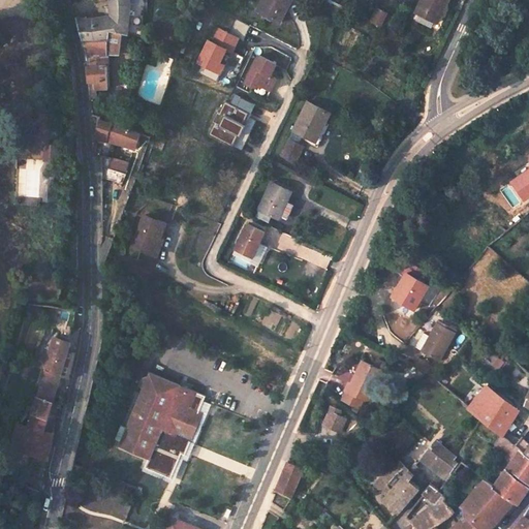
[(130,0),(110,0),(111,6),(113,5),(114,14),(111,16),(91,19),(78,19),(84,41),(85,41),(107,40),(110,30),(128,34),(131,3),(130,0)]
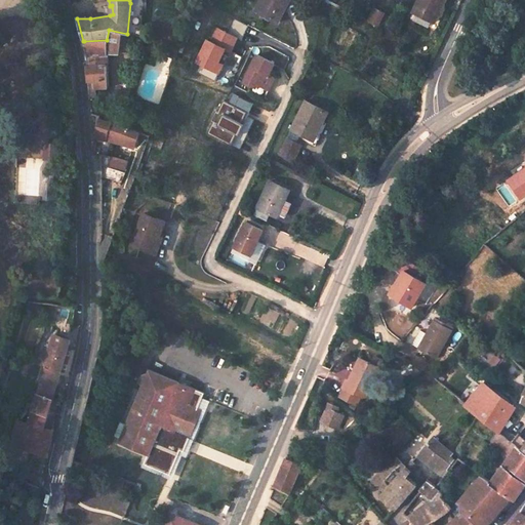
[(289,0),(259,0),(254,11),(278,23),(289,0)]
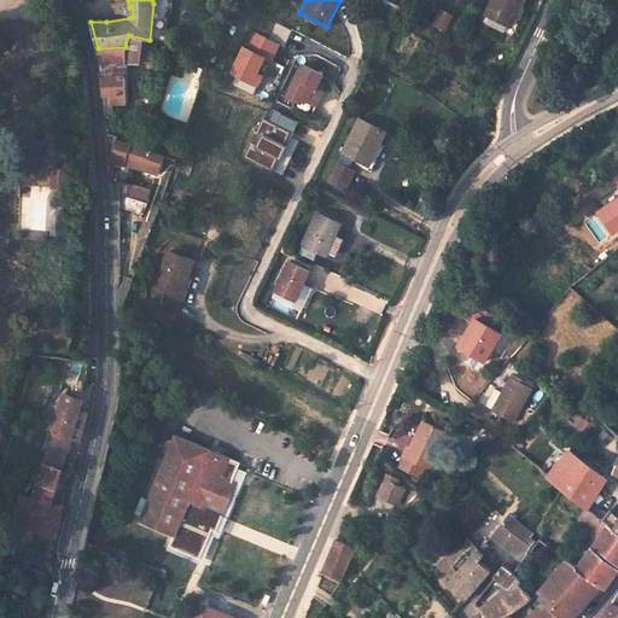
[(522,0),(493,0),(485,15),(489,16),(507,25),(509,27),(516,15),(513,13),(516,9),(518,10),(522,0)]
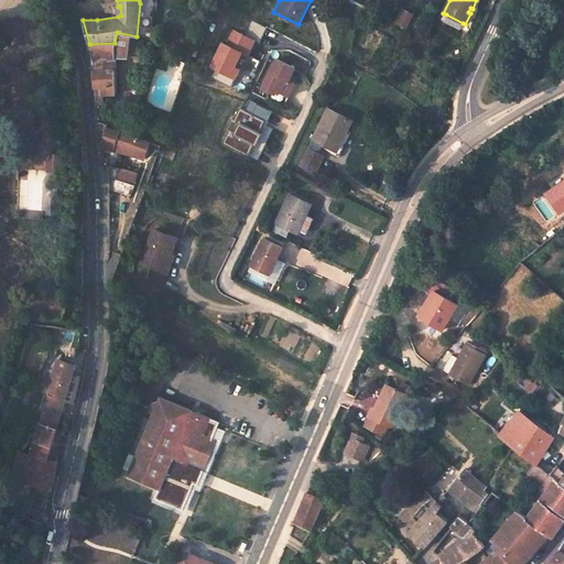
[(411,14),(401,9),(396,22),(404,26),(411,14)]
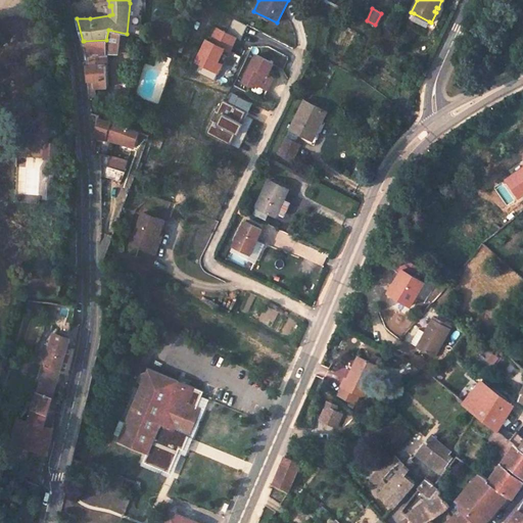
[(429,21),(414,13),(410,20),(426,28),(429,21)]
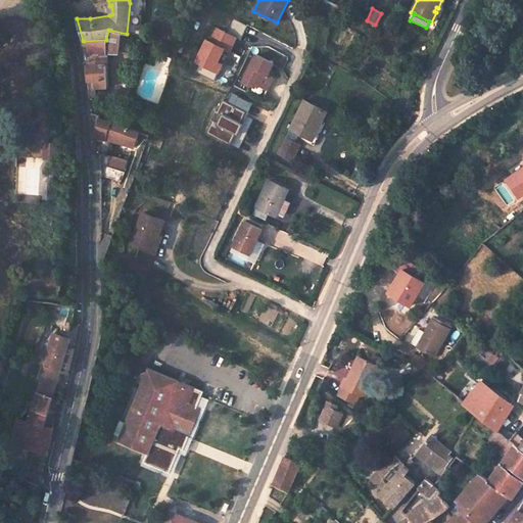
[(106,40),(84,41),(86,56),(86,66),(90,97),(96,97),(95,88),(108,88),(105,52),(117,53),(119,52),(126,53),(129,35),(108,30),(106,40)]
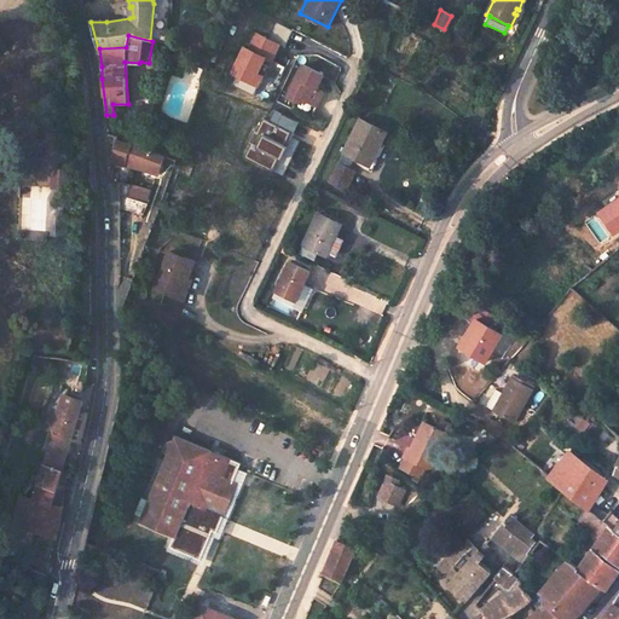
[(208,59),(200,56),(196,64),(204,68),(208,59)]
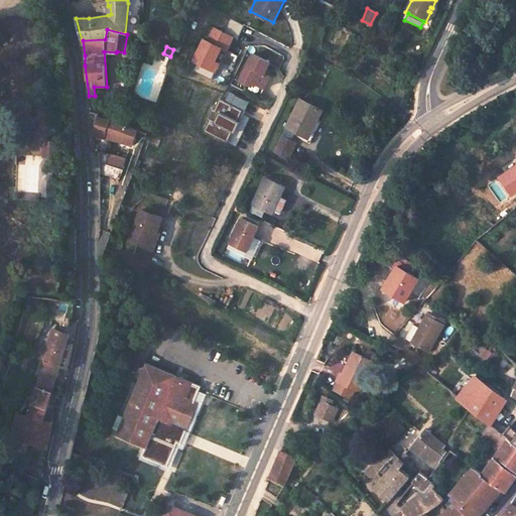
[(256,87),(268,63),(252,55),(245,70),(241,68),(233,83),(249,91),(252,85),(256,87)]
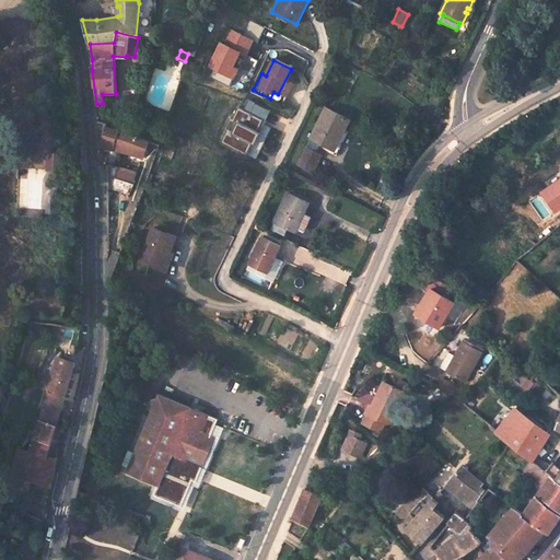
[(253,156),(272,109),(248,100),(244,109),(236,106),(221,143),(253,156)]
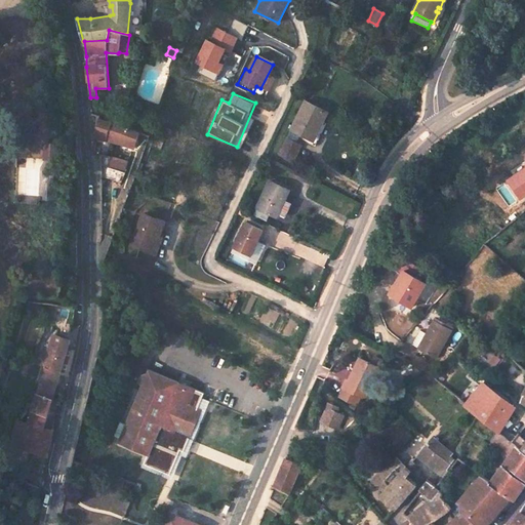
[(306,102),(293,126),(290,125),(284,137),(287,138),(279,155),(292,162),(300,146),(296,144),(301,134),(310,138),(319,121),(322,122),(327,113),(306,102)]
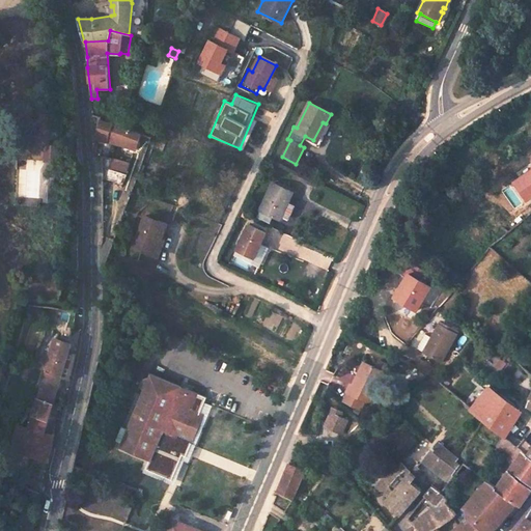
[(141,134),(100,119),(95,139),(119,144),(137,149),(141,134)]
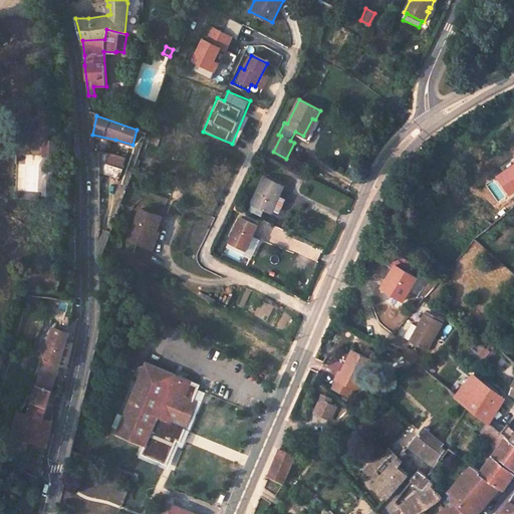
[(315,119),(312,118),(303,136),(301,140),(308,144),(319,121),(315,119)]
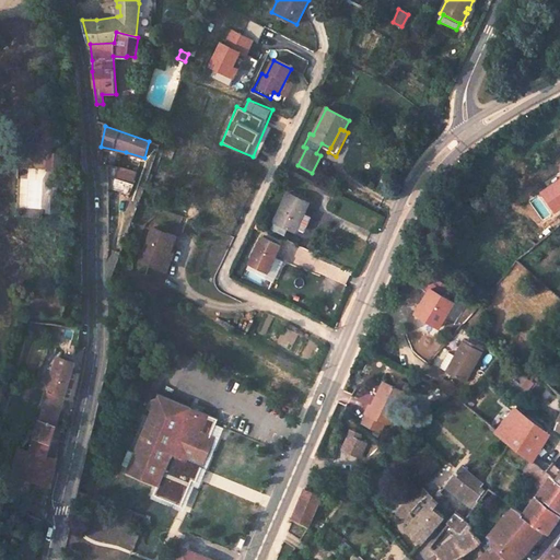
[(65,150),(51,150),(51,166),(58,165),(58,160),(65,161),(65,150)]
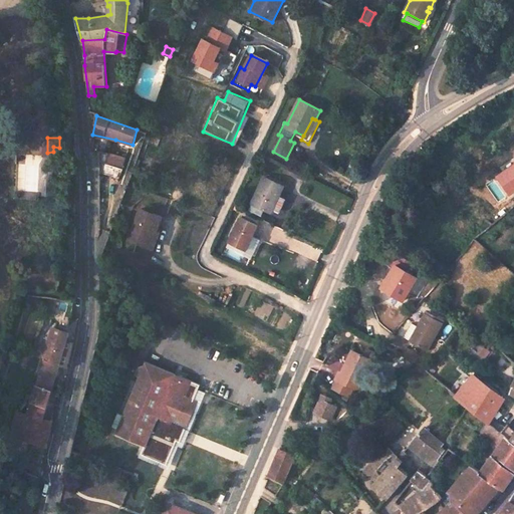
[(97,171),(103,172),(108,173),(117,179),(124,158),(107,153),(96,152),(97,171)]
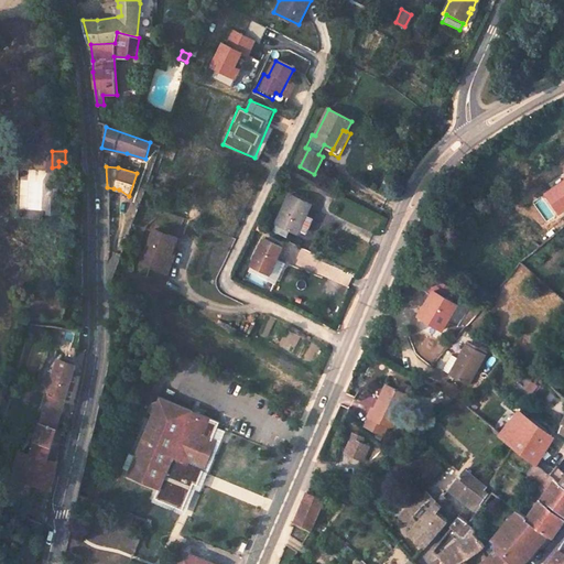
[(563,181),(553,188),(563,205),(563,181)]
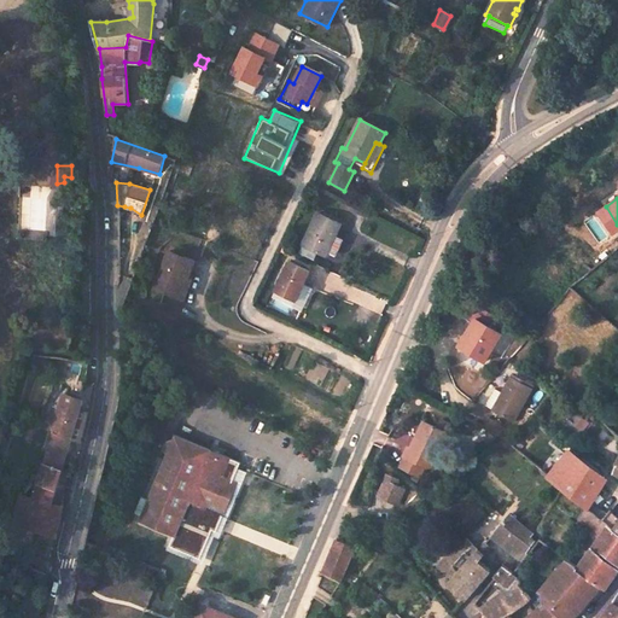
[(340,225),(316,213),(303,244),(316,251),(326,256),(327,252),(334,235),(340,225)]
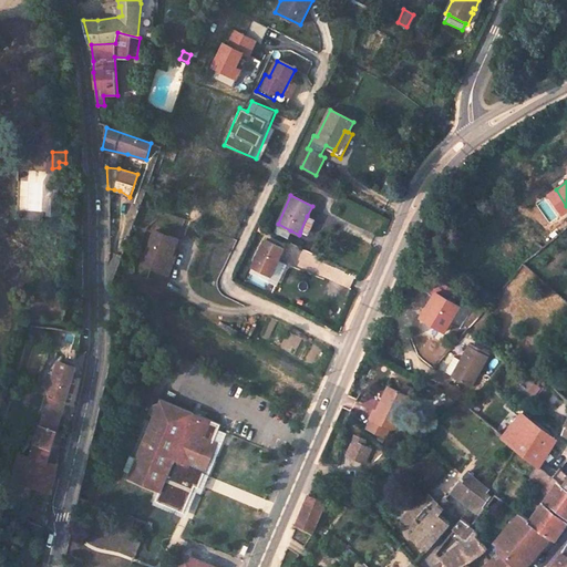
[(315,219),(307,216),(300,232),(308,235),(315,219)]
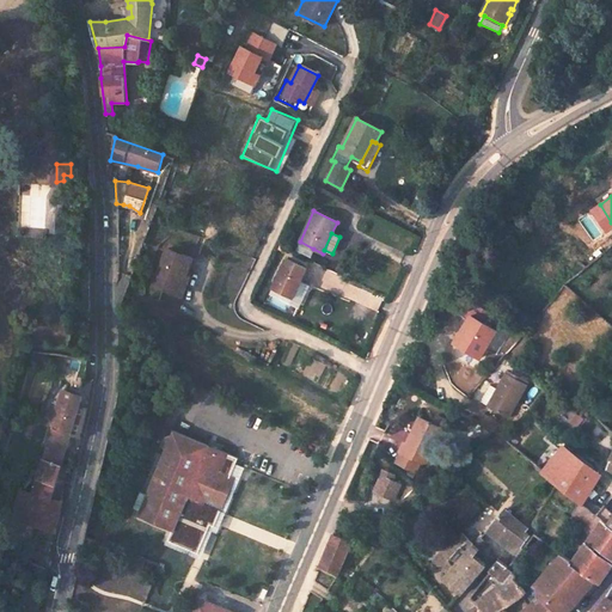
[(313,249),(300,242),(295,250),(310,257),(313,249)]
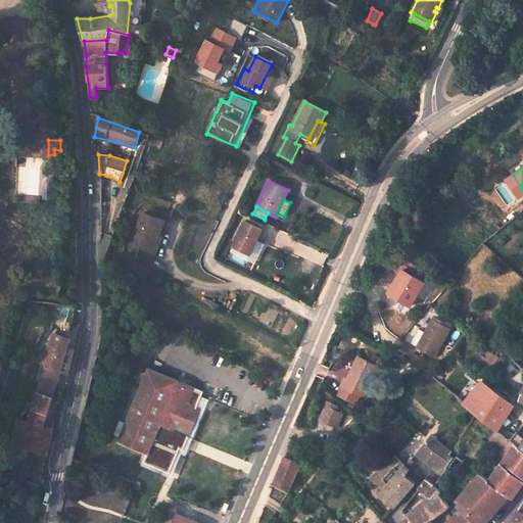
[(155,240),(162,220),(141,211),(130,243),(151,251),(155,240)]
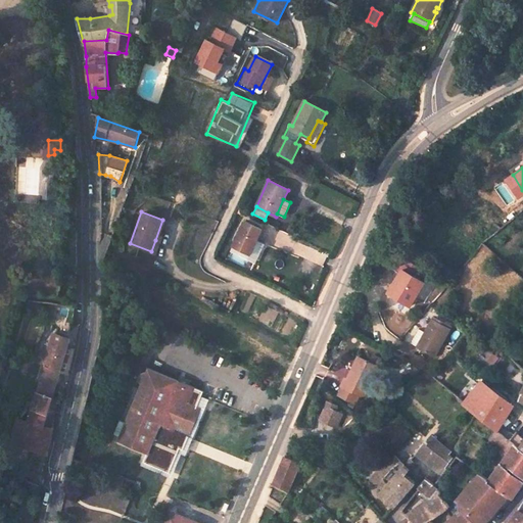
[(262,230),(244,222),(232,246),(249,254),(262,230)]
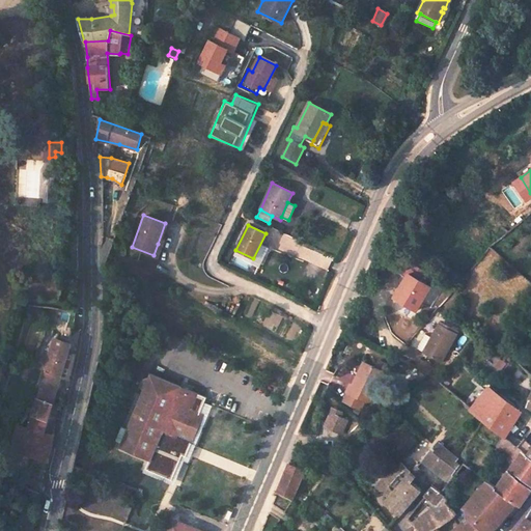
[(403,276),(418,284),(425,273),(411,264),(403,276)]
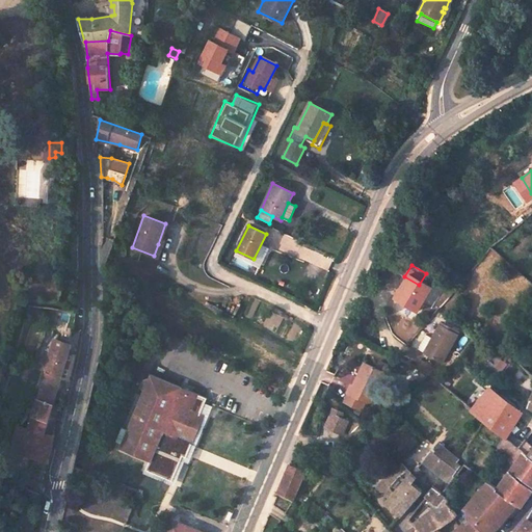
[(457,336),(441,325),(425,353),(442,363),(457,336)]
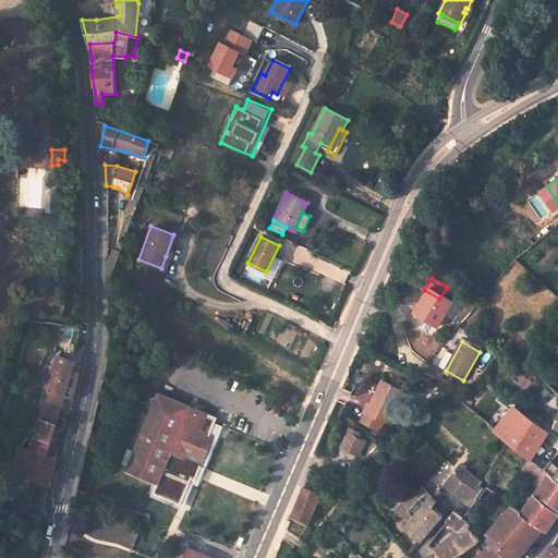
[(74,361),(58,355),(53,370),(48,367),(45,374),(39,373),(37,386),(47,389),(63,396),(74,399),(79,372),(71,371),(74,361)]
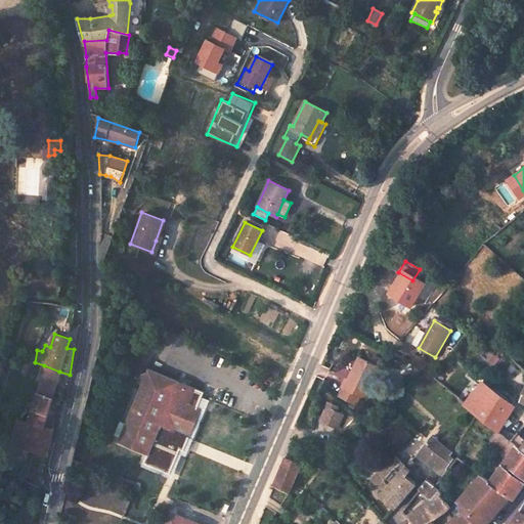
[(421,358),(415,355),(409,363),(423,370),(426,365),(424,357),(421,358)]
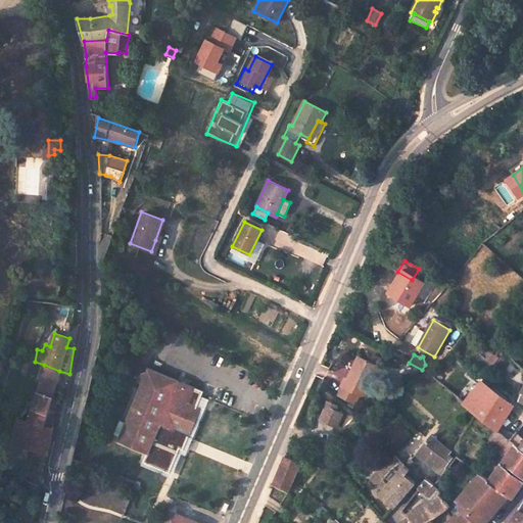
[(370,363),(358,357),(347,379),(345,378),(340,387),(341,387),(338,394),(355,402),(359,395),(363,397),(378,367),(377,367),(380,360),(373,357),(370,363)]
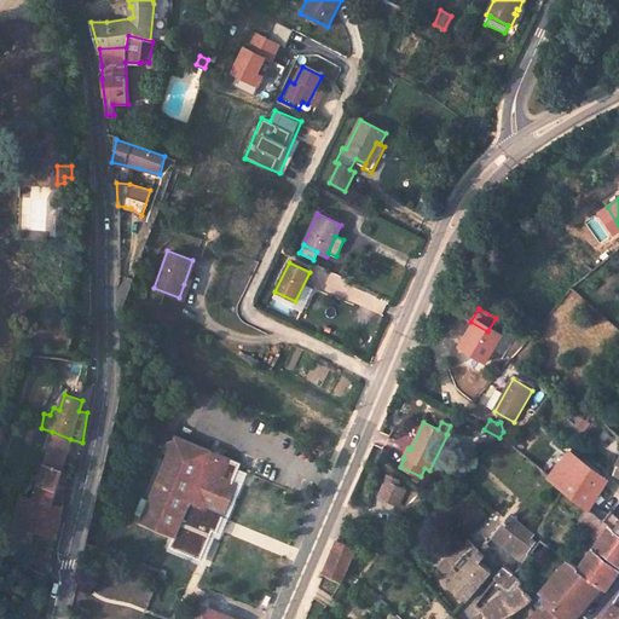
[(70,439),(52,432),(32,501),(19,496),(12,526),(55,538),(62,507),(51,505),(70,439)]
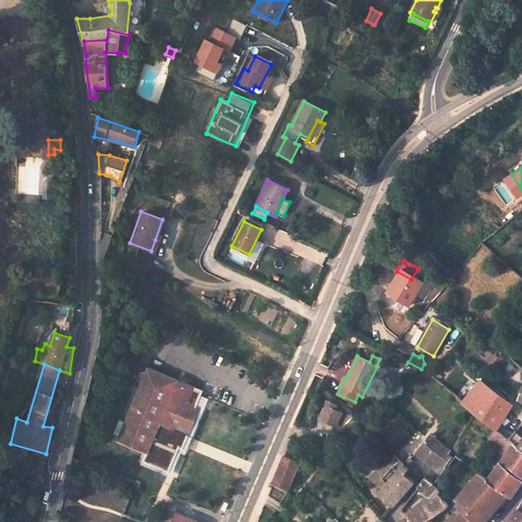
[(179,381),(149,368),(119,439),(149,452),(162,422),(191,434),(202,408),(200,407),(189,402),(195,387),(184,383),(183,384),(179,383),(179,381)]
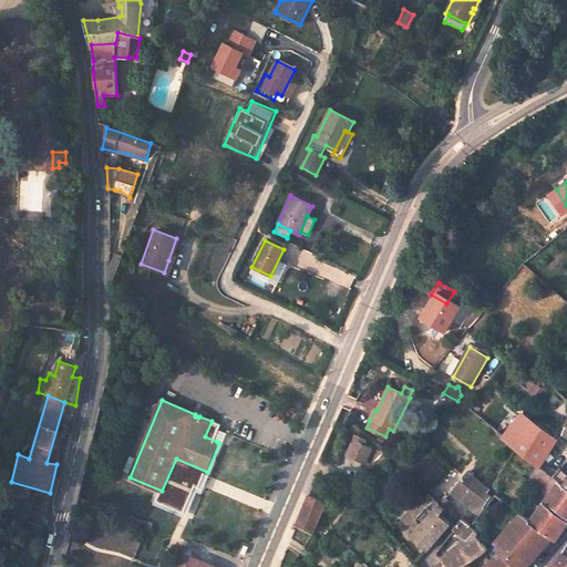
[(534,420),(524,411),(503,436),(505,439),(538,466),(555,441),(546,433),(548,431),(534,420)]
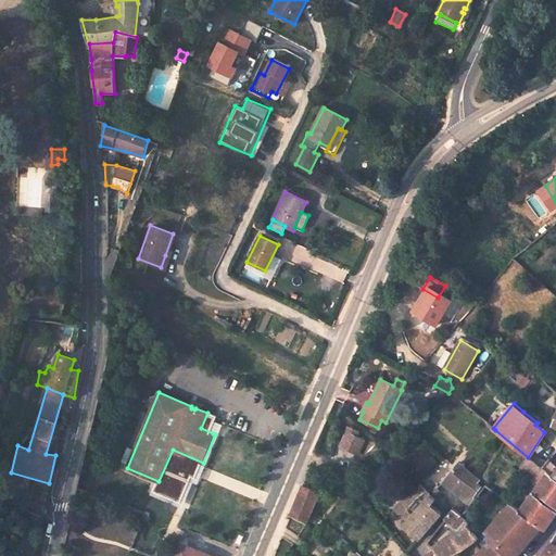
[(201,428),(213,433),(219,418),(207,413),(201,428)]
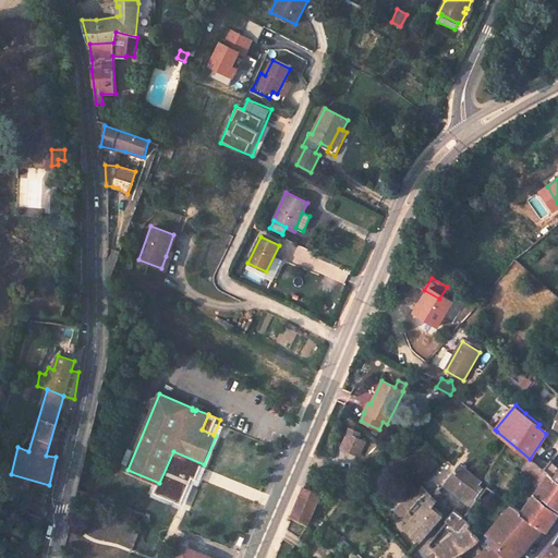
[(359,434),(349,429),(341,448),(359,456),(364,443),(356,438),(359,434)]
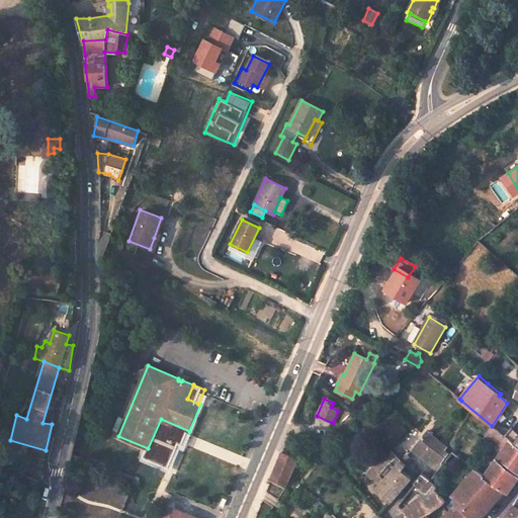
[(189,431),(161,419),(148,448),(144,457),(169,467),(179,443),(183,445),(189,431)]
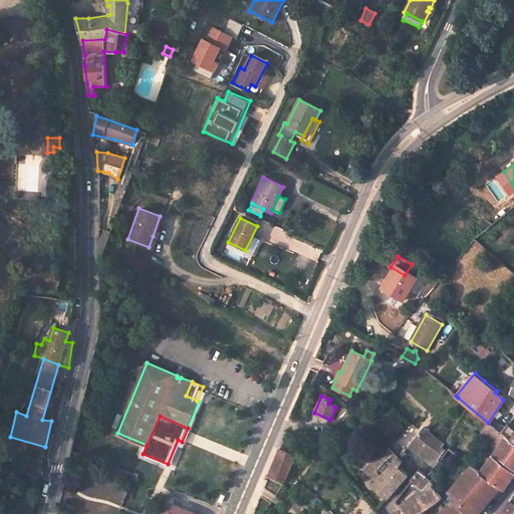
[(513,425),(510,422),(501,433),(506,437),(513,443),(513,425)]
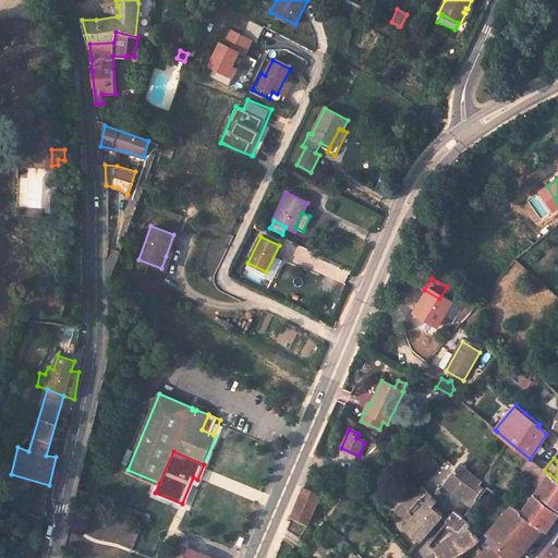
[(544,470),(531,460),(522,472),(536,484),(532,492),(533,493),(535,495),(549,474),(544,470)]
